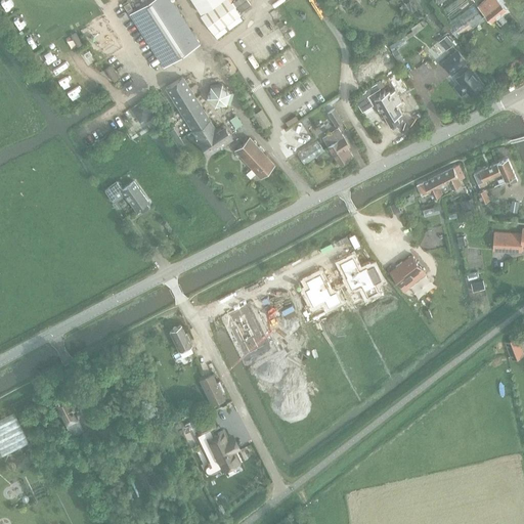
[(165,67),(200,44),(171,0),(150,0),(130,13),(165,67)]
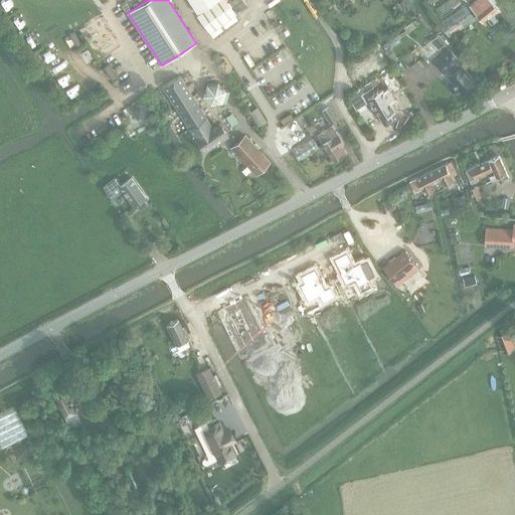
[(188,0),(197,13),(216,0),(188,0)]
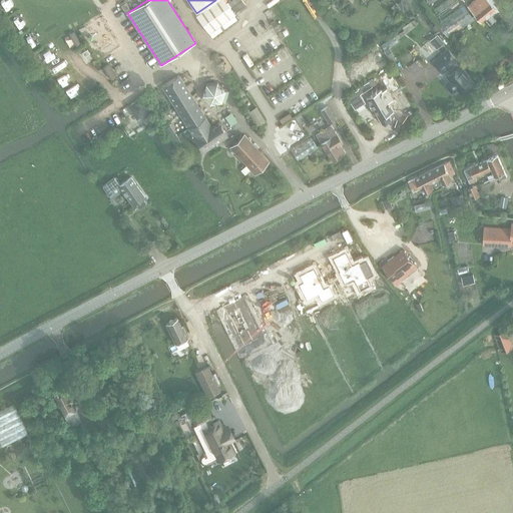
[(209,35),(235,16),(223,0),(218,0),(196,17),(209,35)]
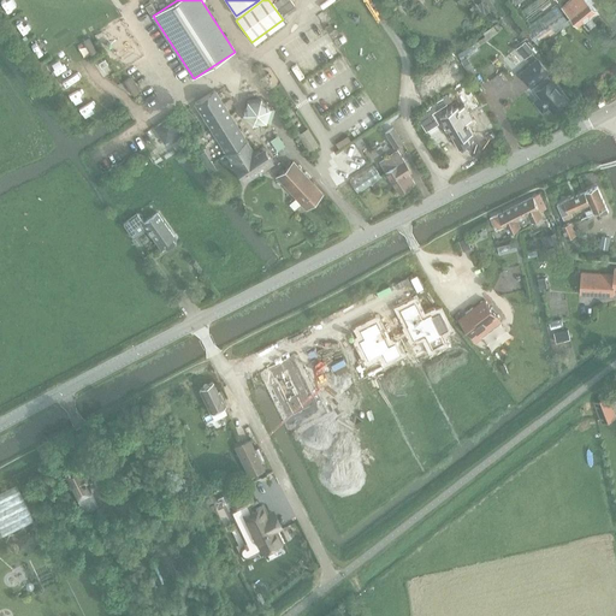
[(290,0),(289,0),(278,9),(282,15),(295,5),(290,0)]
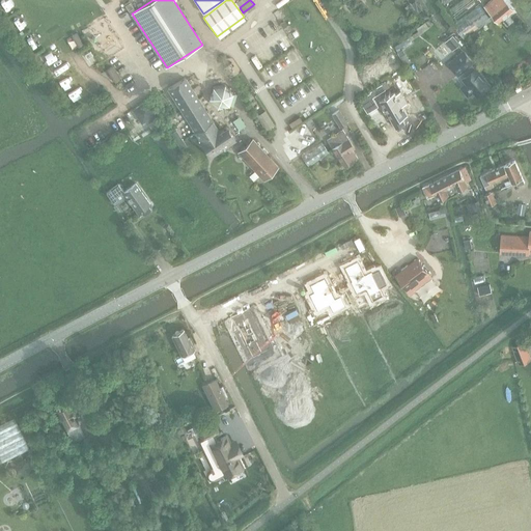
[(416,0),(409,5),(415,14),(422,9),(416,0)]
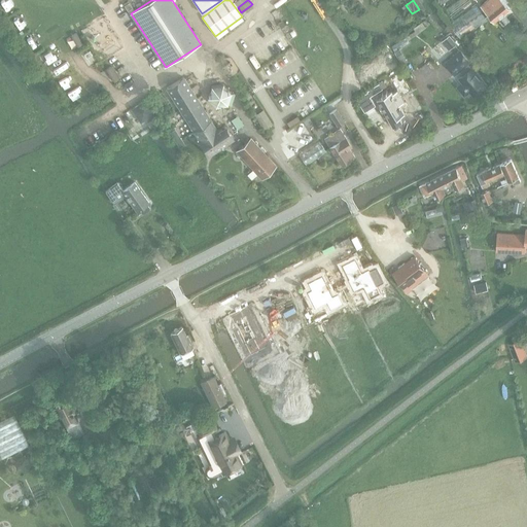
[(522,12),(526,8),(521,1),(520,1),(519,0),(487,0),(481,6),(495,22),(516,4),(522,12)]
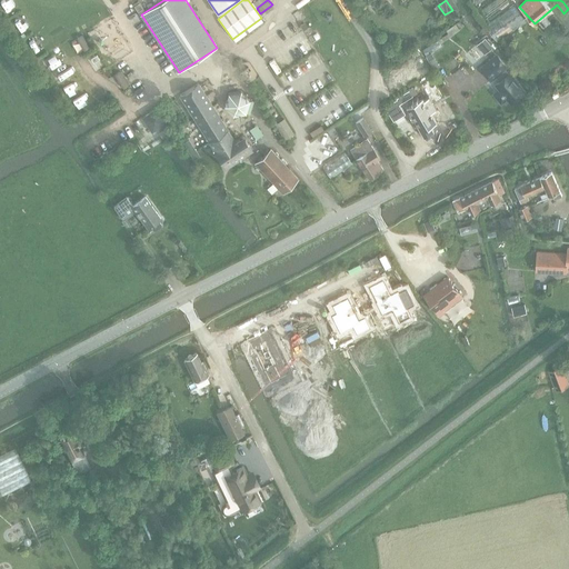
[(135,5),(140,15),(145,11),(139,2),(135,5)]
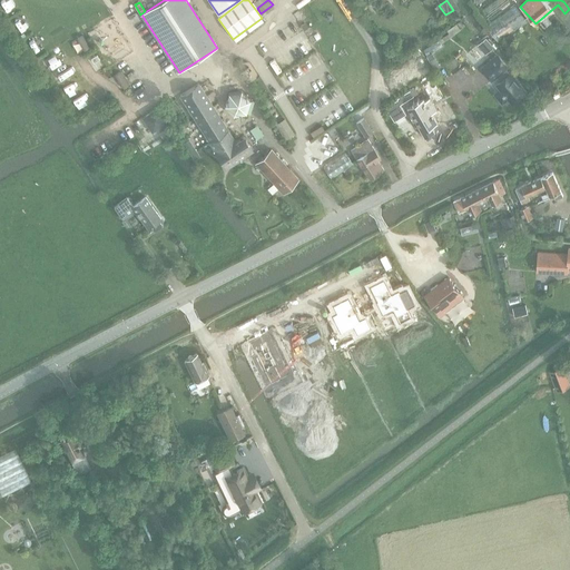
[(528,21),(516,5),(488,25),(500,42),(528,21)]
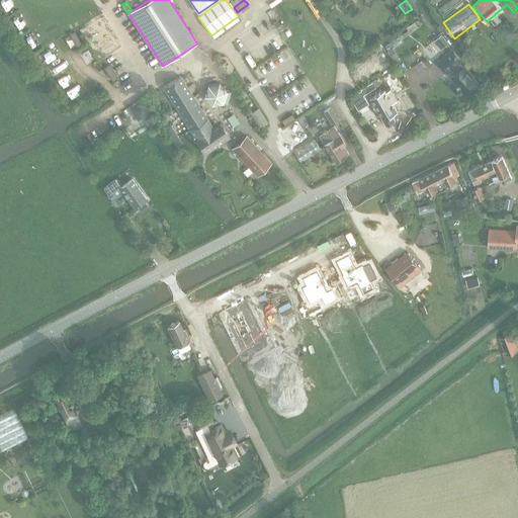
[(415,22),(409,26),(413,31),(418,27),(415,22)]
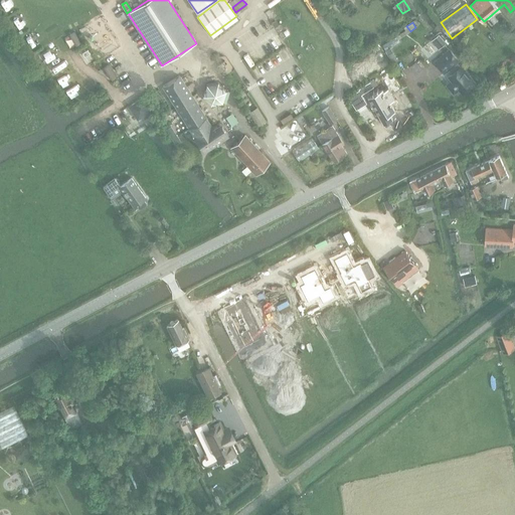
[(69,35),(76,45),(81,42),(74,32),(69,35)]
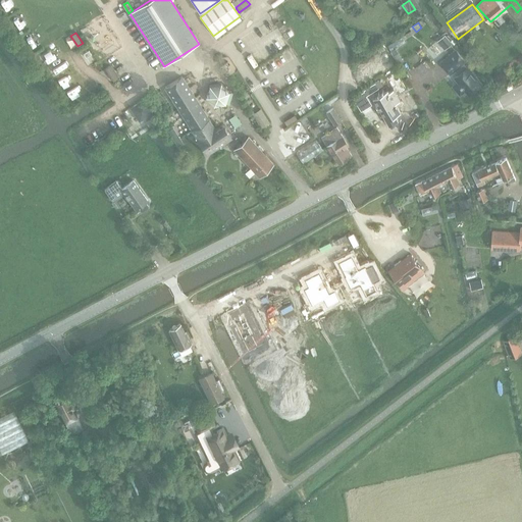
[(437,41),(445,50),(453,43),(445,35),(437,41)]
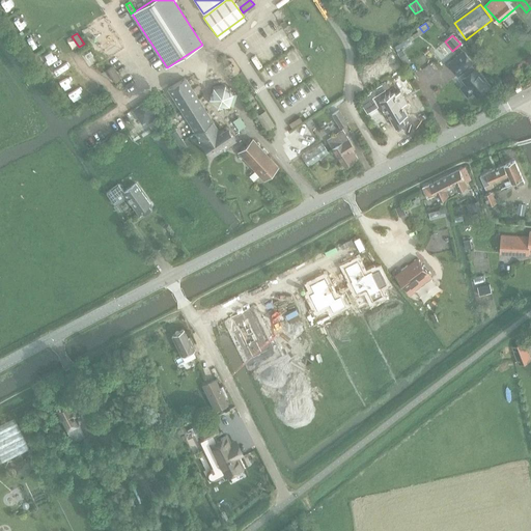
[(409,37),(394,46),(397,52),(413,43),(409,37)]
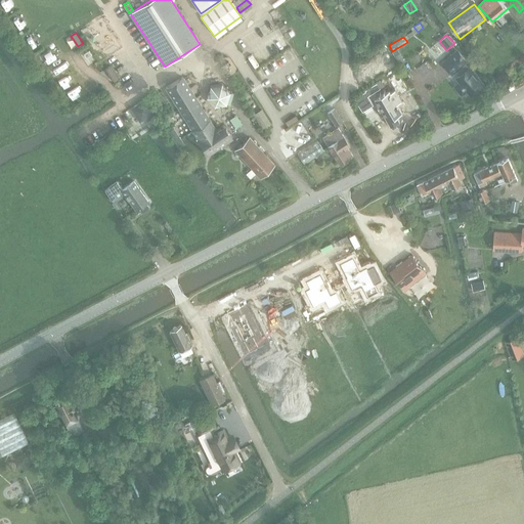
[(471,95),(483,85),(470,69),(469,69),(465,64),(468,62),(459,51),(444,63),(453,74),(459,70),(463,75),(457,79),(461,83),(455,87),(463,95),(468,91),(471,95)]
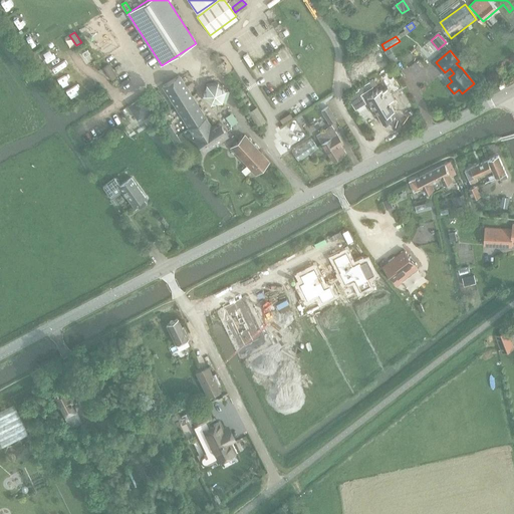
[(116,76),(108,64),(103,67),(111,80),(116,76)]
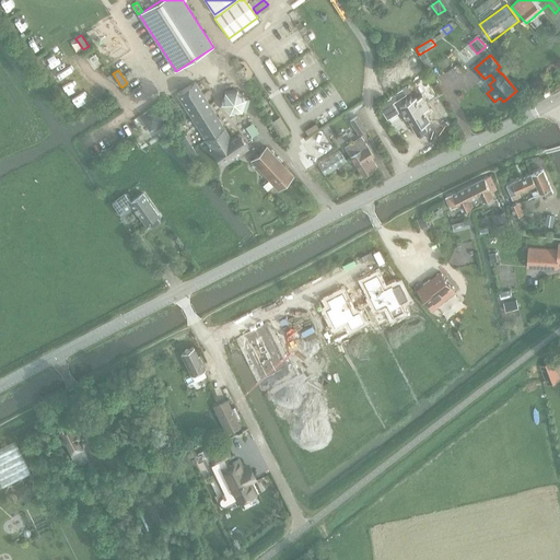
[(416,97),(400,106),(405,114),(403,115),(409,126),(411,125),(418,135),(427,128),(424,124),(430,120),(424,111),(429,108),(424,101),(433,95),(424,80),(415,86),(421,96),(417,100),(416,97)]
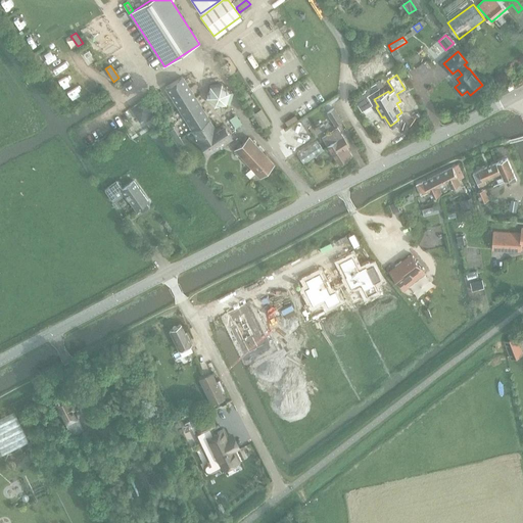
[(210,122),(182,77),(164,88),(193,133),(210,122)]
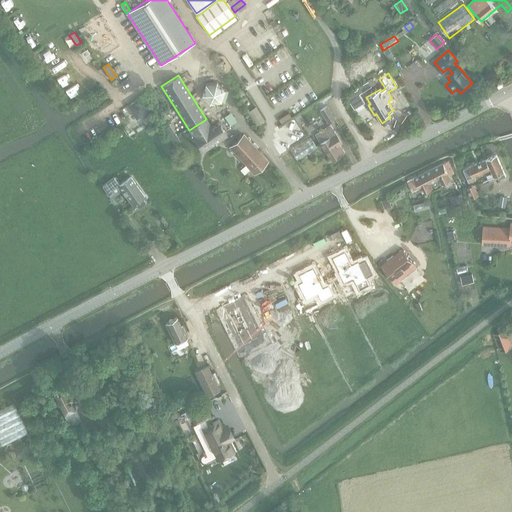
[(205,84),(202,95),(210,104),(221,101),(225,89),(217,81),(205,84)]
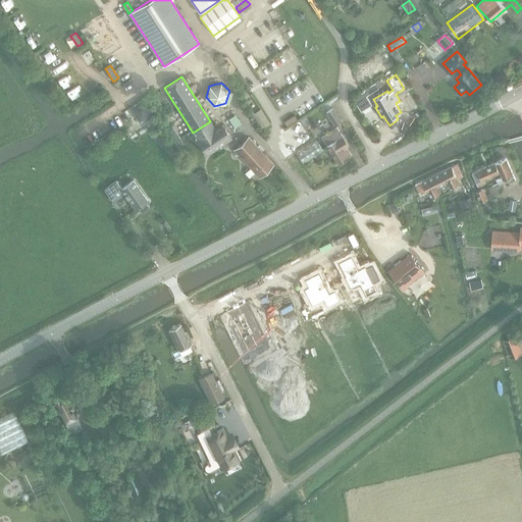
[(364,92),(354,98),(361,111),(372,104),(366,96),(378,88),(375,83),(363,91),(364,92)]
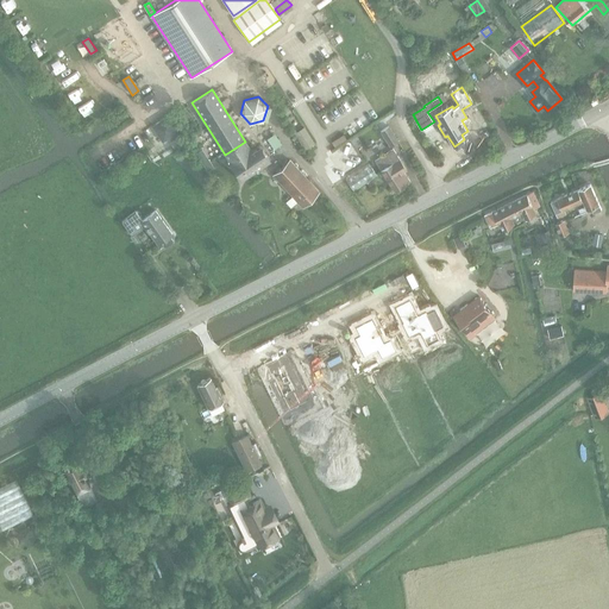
[(168,115),(152,126),(163,142),(179,131),(168,115)]
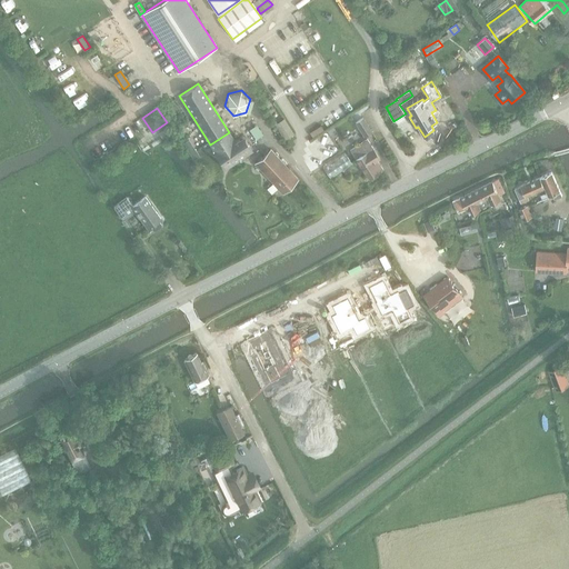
[(362,119),(356,123),(363,138),(371,132),(362,119)]
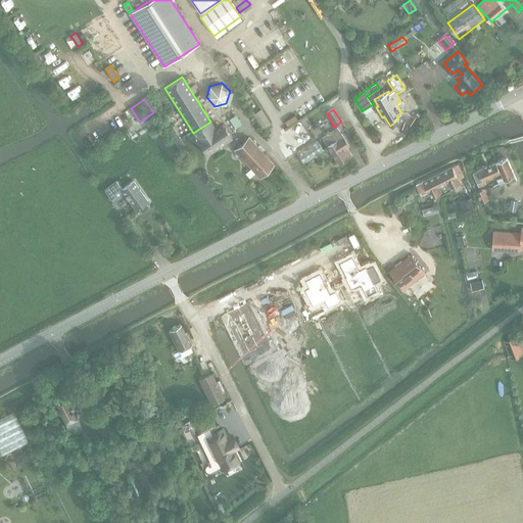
[(272,125),(263,110),(253,115),(263,130),(272,125)]
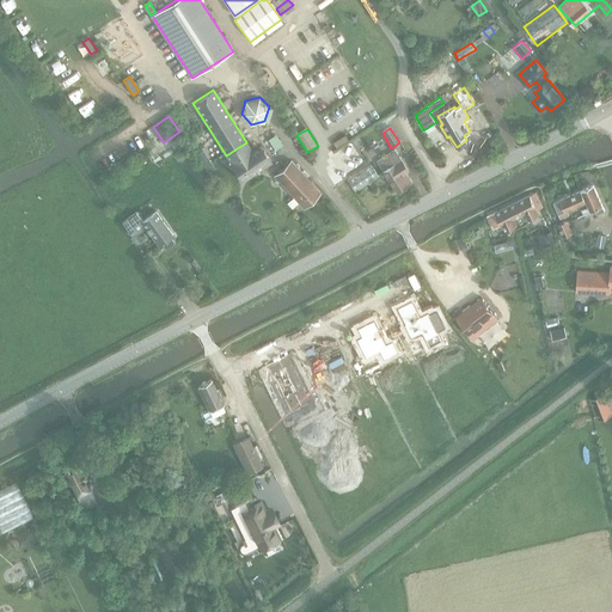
[(183,147),(177,139),(170,144),(176,152),(183,147)]
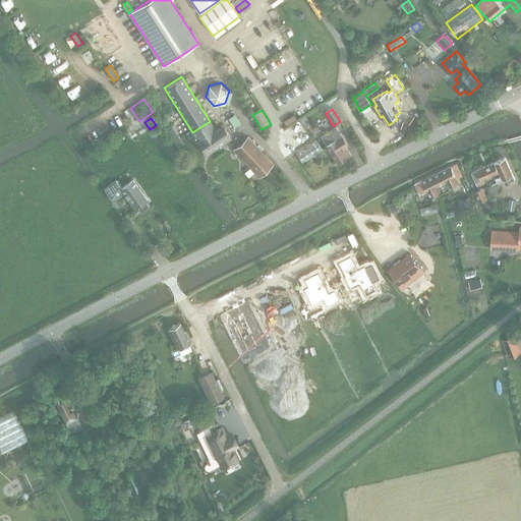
[(207,155),(232,137),(225,127),(221,130),(219,127),(215,129),(210,121),(192,132),(196,137),(195,138),(197,140),(196,141),(197,143),(200,145),(207,155)]
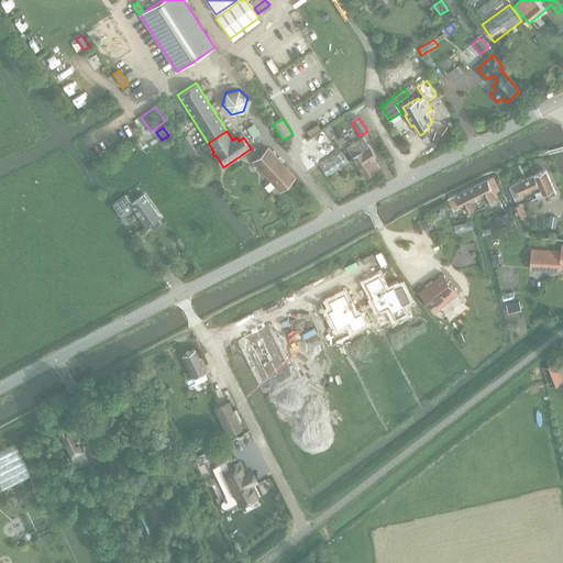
[(364,177),(378,168),(372,157),(375,156),(363,139),(345,150),(364,177)]
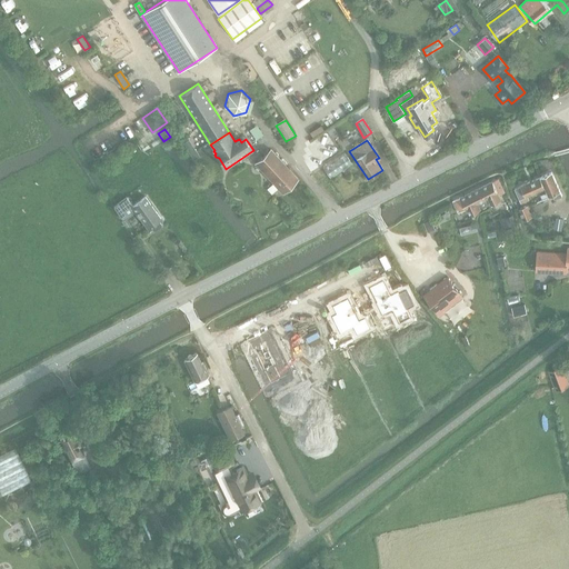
[(256,163),(273,183),(289,169),(271,149),(256,163)]
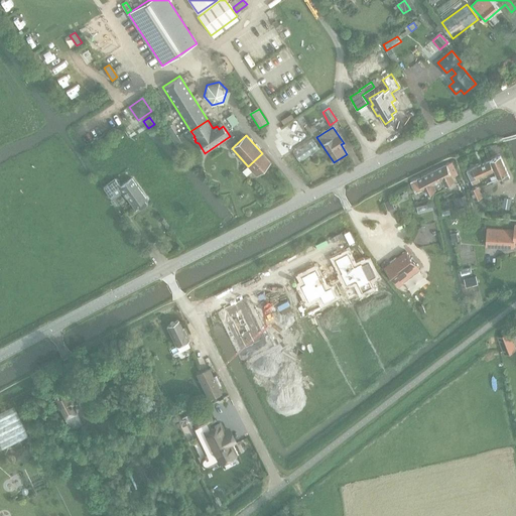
[(178,136),(172,140),(176,145),(181,141),(178,136)]
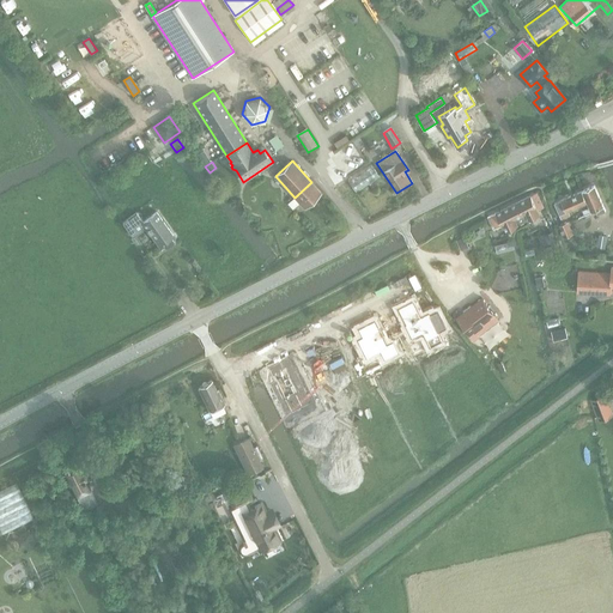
[(371,164),(347,180),(356,193),(368,184),(371,188),(374,187),(371,182),(374,180),(380,176),(371,164)]
